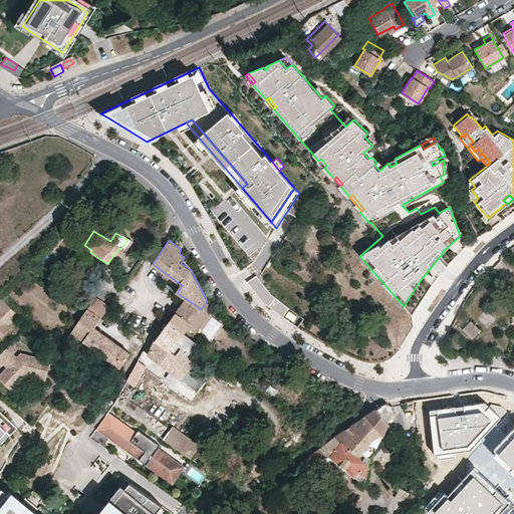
[(93,258),(95,256),(90,252),(91,250),(84,245),(80,250),(93,258)]
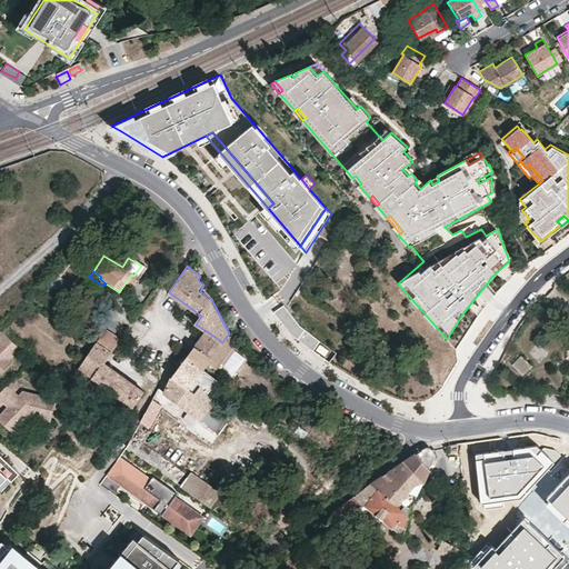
[(313,352),(320,341),(300,326),(283,306),(273,313),(291,335),(313,352)]
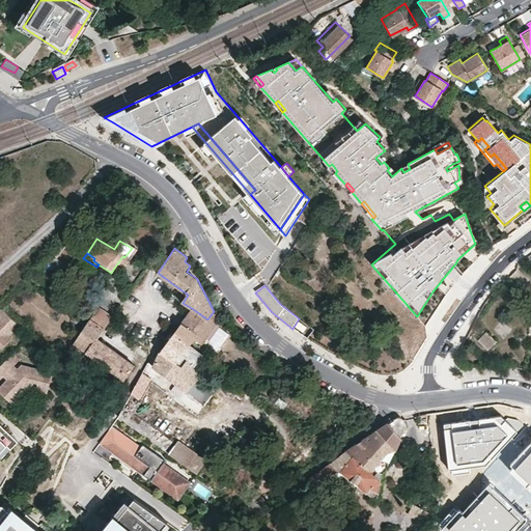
[(89,320),(104,330),(113,316),(100,307),(89,320)]
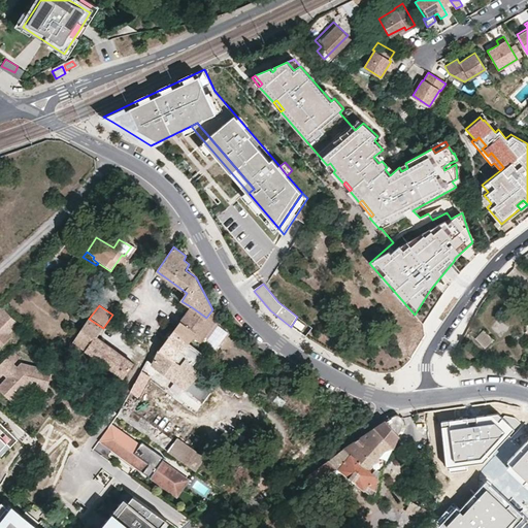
[(0,345),(1,348),(11,337),(8,334),(18,324),(0,306),(0,320),(0,345)]
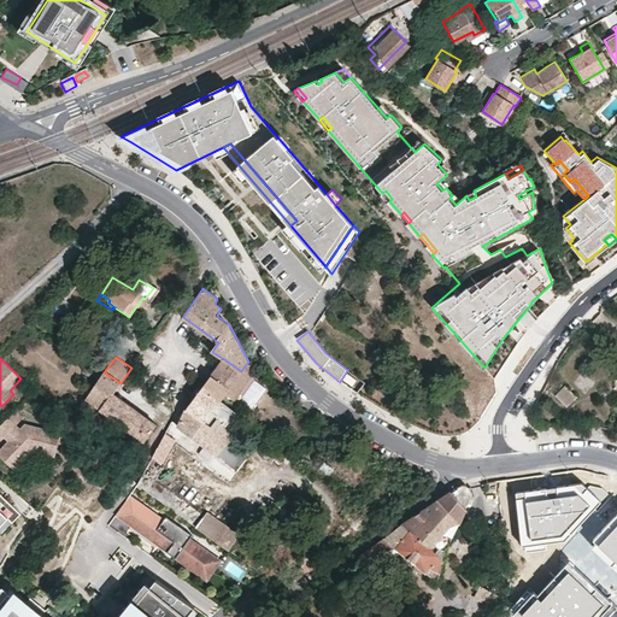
[(242,375),(222,363),(204,386),(227,404),(231,397),(240,403),(245,401),(247,399),(259,383),(257,370),(250,365),(242,375)]
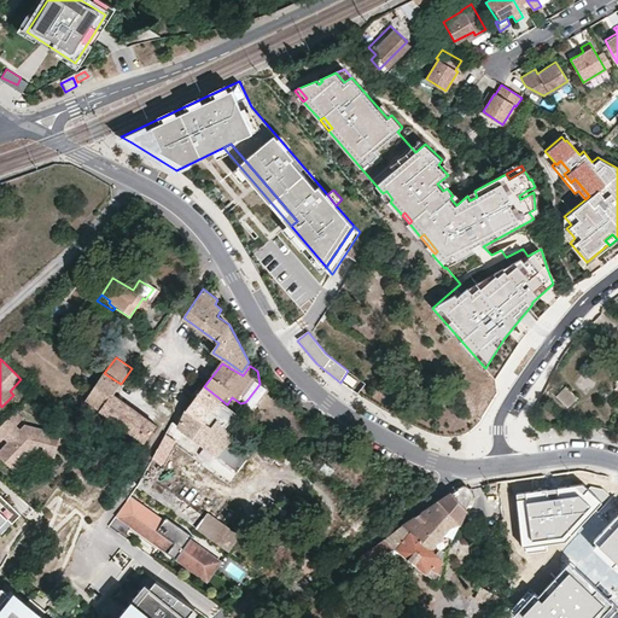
[(462,374),(454,365),(445,372),(449,377),(454,382),(454,380),(462,374)]
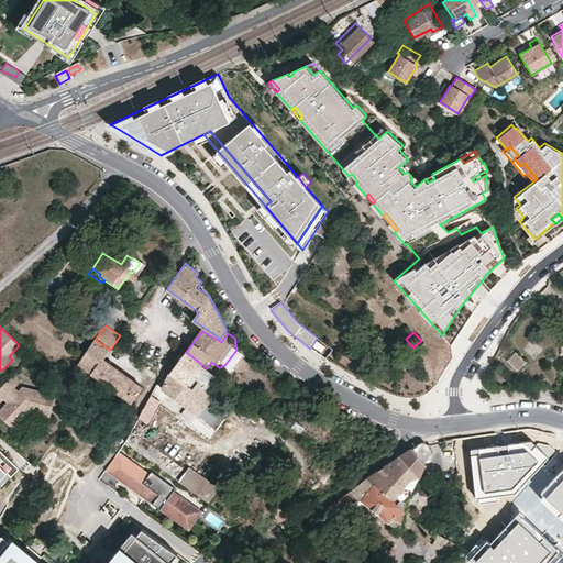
[(454,338),(451,344),(465,350),(467,344),(454,338)]
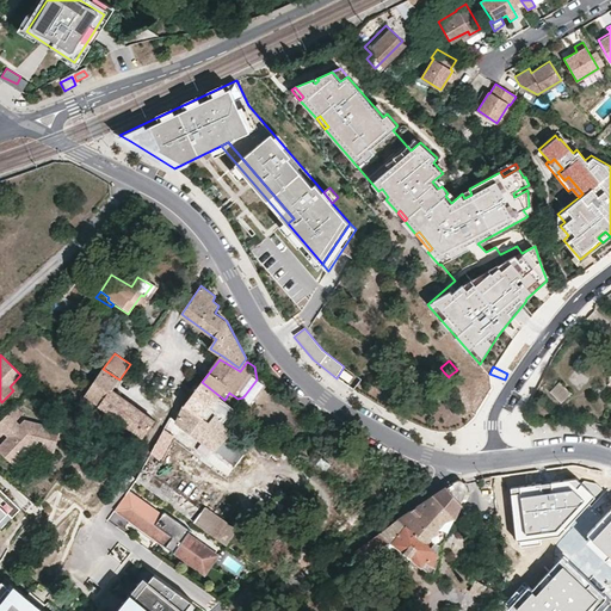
[(85,395),(100,406),(111,390),(112,390),(119,380),(103,369),(85,395)]
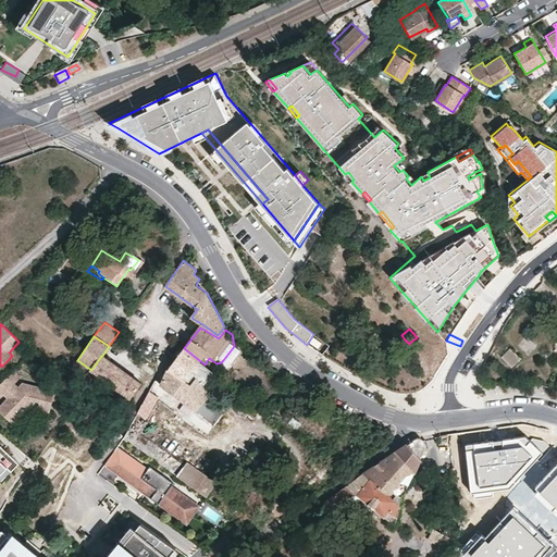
[(510,348),(502,357),(511,367),(520,358),(510,348)]
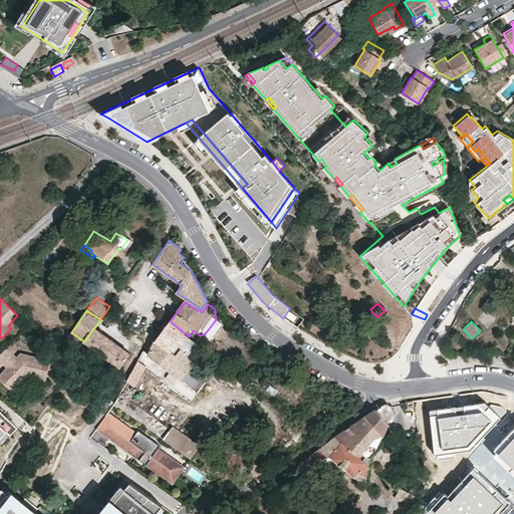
[(181,333),(169,324),(158,339),(154,345),(148,356),(161,366),(166,369),(198,393),(205,380),(192,363),(189,359),(188,357),(196,345),(188,338),(181,333)]
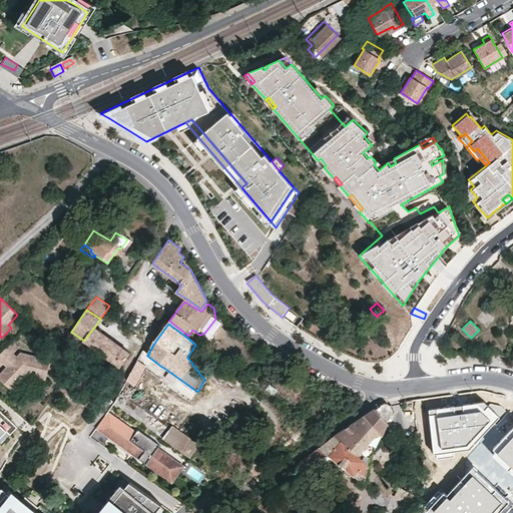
[(93,328),(84,341),(121,367),(131,353),(94,328),(93,328)]
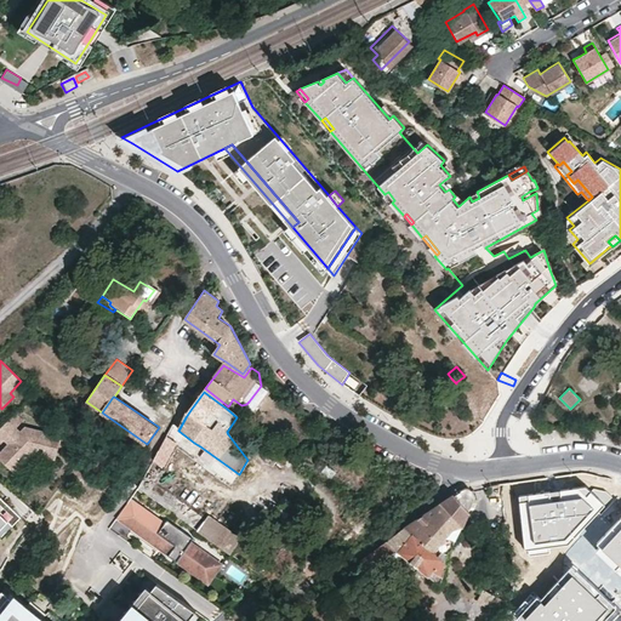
[(32,455),(34,446),(43,449),(43,453),(55,456),(61,436),(24,427),(20,432),(16,428),(22,421),(15,414),(0,428),(0,443),(4,440),(7,437),(11,440),(7,444),(0,451),(0,460),(7,467),(16,460),(23,451),(32,455)]
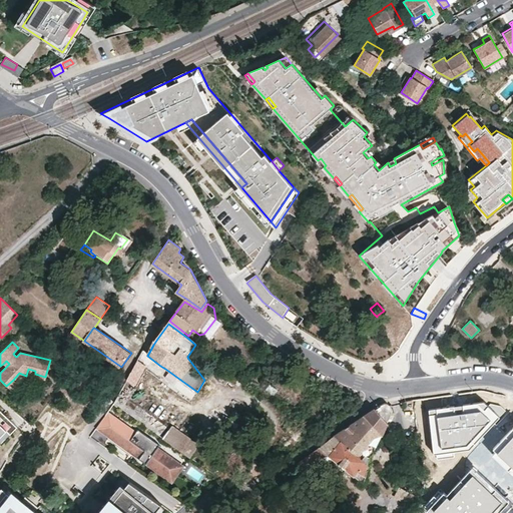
[(11,391),(17,384),(13,380),(6,386),(11,391)]
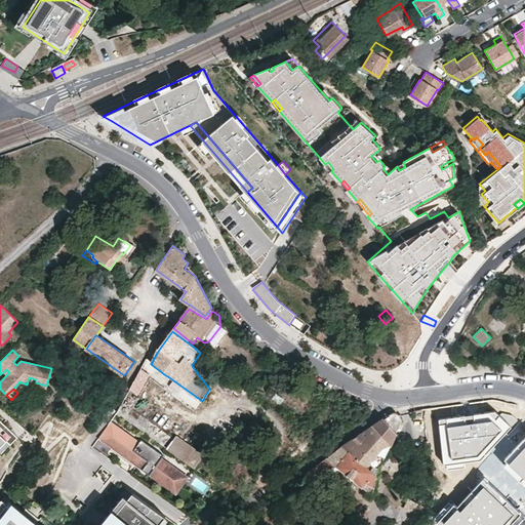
[(437,418),(444,465),(446,465),(447,469),(465,467),(465,461),(481,458),(515,420),(511,416),(499,413),(498,415),(493,411),(437,418)]
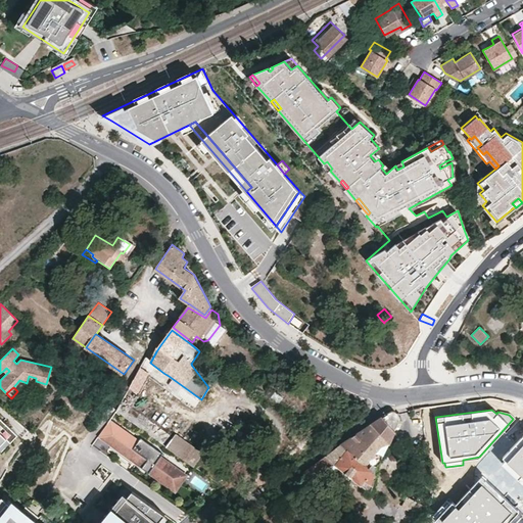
[(342,442),(341,444),(376,474),(377,470),(401,421),(402,418),(400,415),(396,411),(392,411),(342,442)]
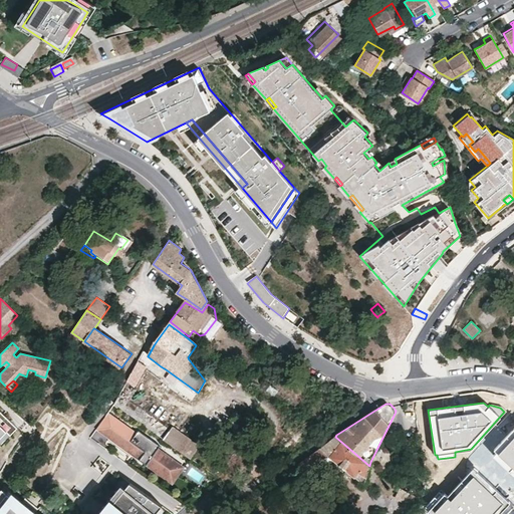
[(0,437),(6,431),(9,435),(16,427),(0,412),(0,437)]
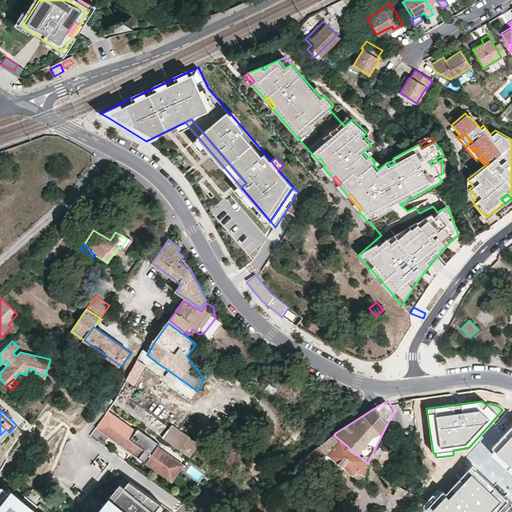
[(109,436),(120,420),(107,411),(96,426),(109,436)]
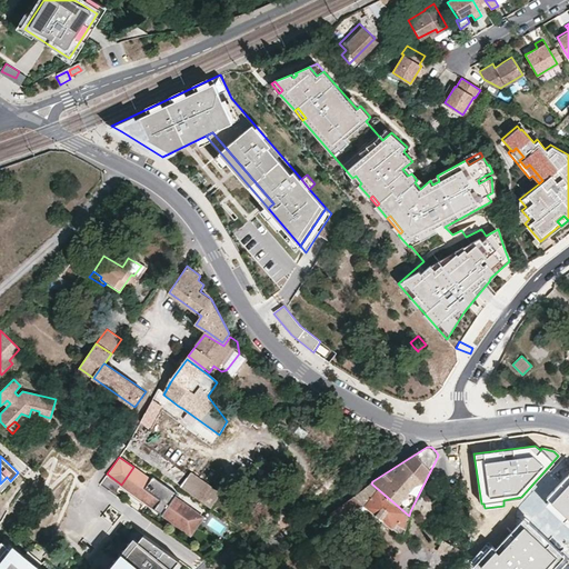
[(196,511),(175,497),(177,493),(153,476),(150,479),(133,467),(121,485),(139,497),(141,493),(157,505),(155,509),(183,529),(196,511)]
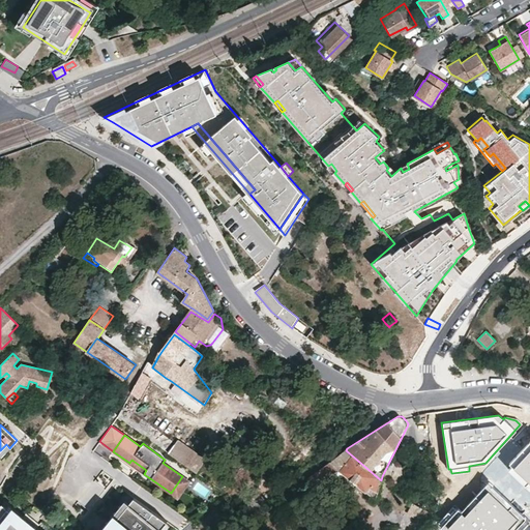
[(206,459),(178,439),(169,451),(197,471),(206,459)]
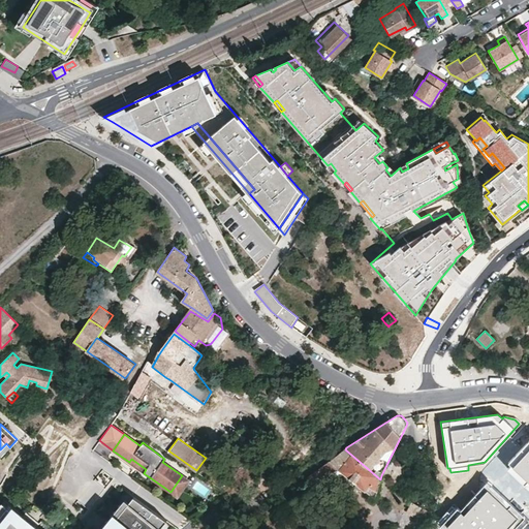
[(528,438),(505,466),(528,488),(528,438)]
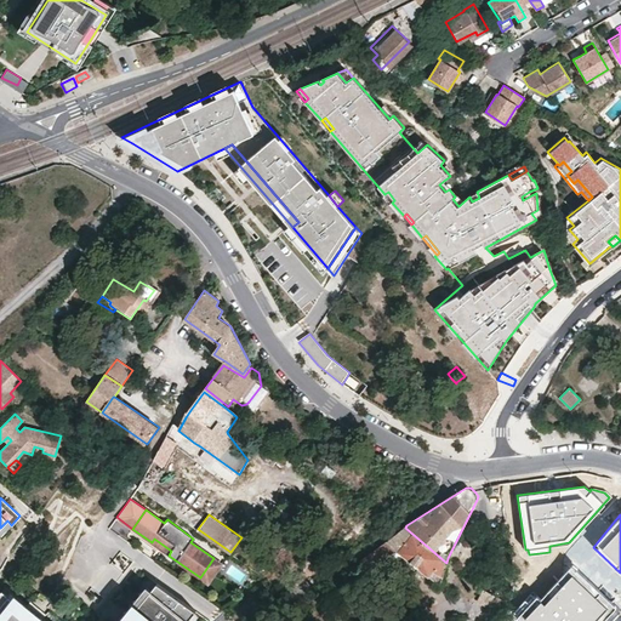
[(446,563),(405,528),(392,539),(360,560),(364,565),(371,567),(392,552),(399,551),(417,565),(417,570),(422,574),(426,573),(440,584),(446,563)]
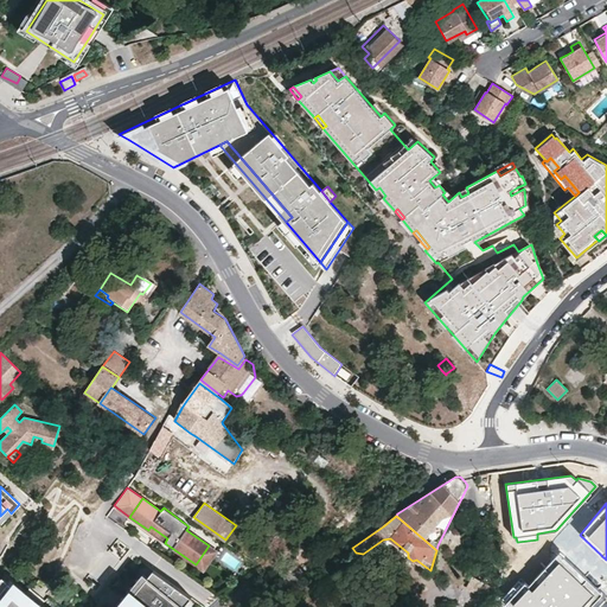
[(165,542),(167,538),(151,526),(148,530),(165,542)]
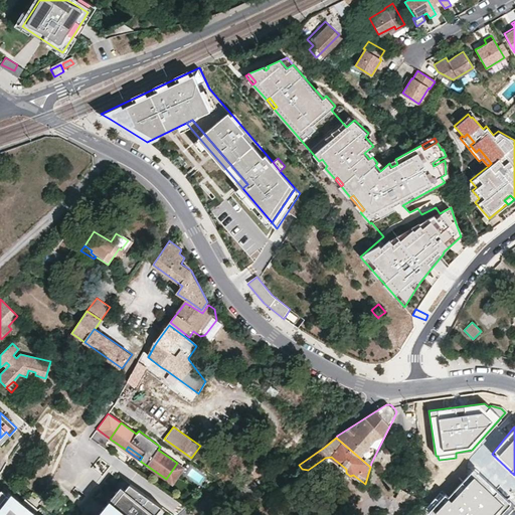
[(184,468),(177,463),(166,479),(173,483),(184,468)]
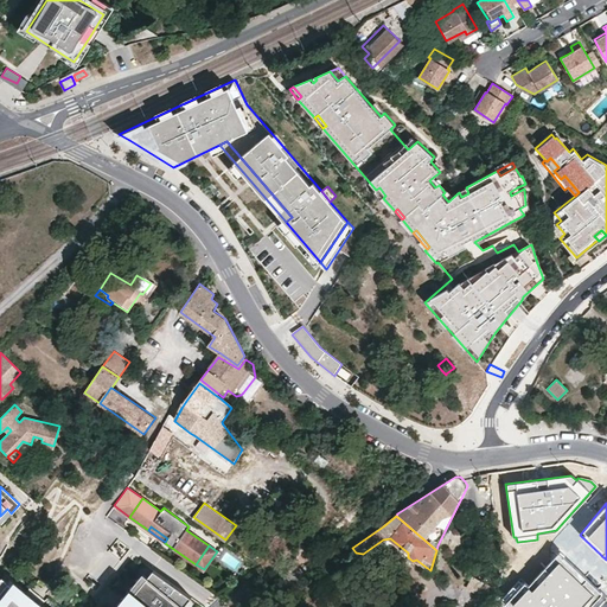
[(596,606),(606,598),(563,556),(531,588),(523,581),(503,601),(509,606),(596,606)]
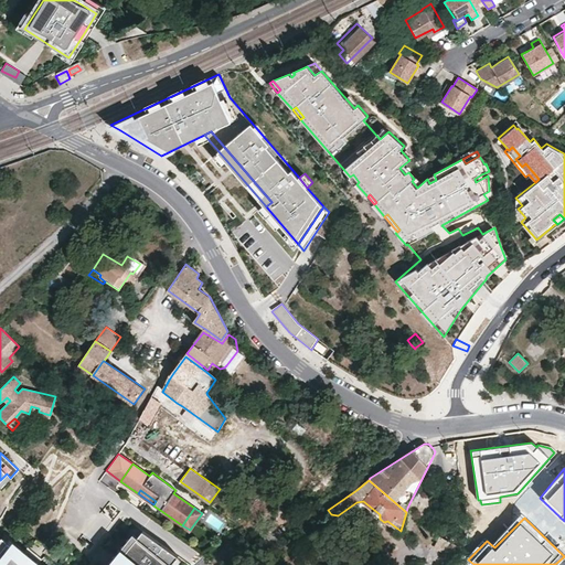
[(170,564),(178,556),(142,531),(137,536),(114,564),(170,564)]
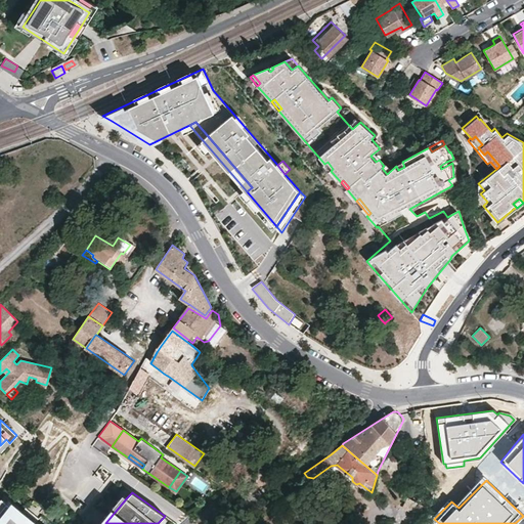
[(4,494),(1,498),(32,523),(40,523),(36,521),(39,518),(25,507),(23,510),(4,494)]
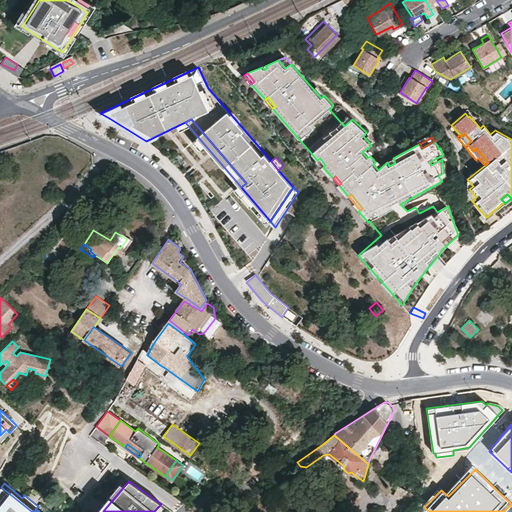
[(103,511),(124,486),(120,483),(104,503),(101,502),(97,507),(92,511),(103,511)]
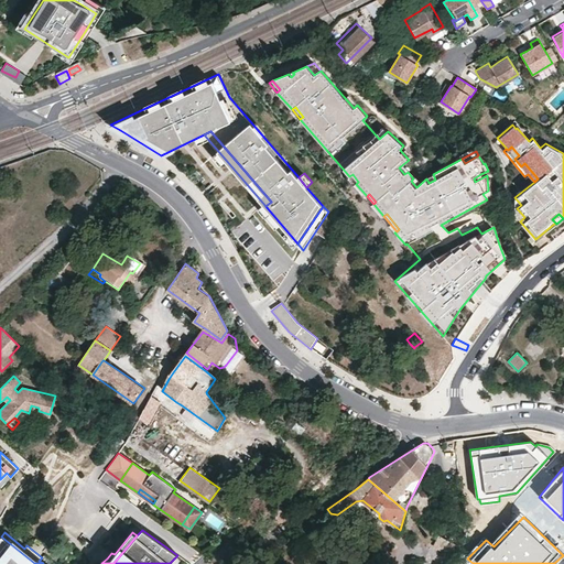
[(457,543),(436,532),(431,542),(452,553),(457,543)]
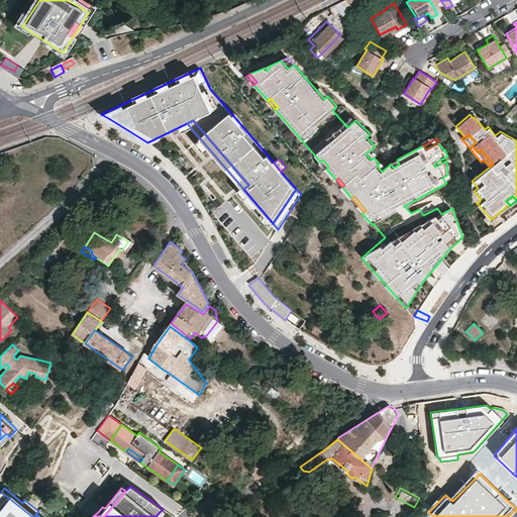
[(31,516),(1,492),(0,493),(0,516),(31,516)]
